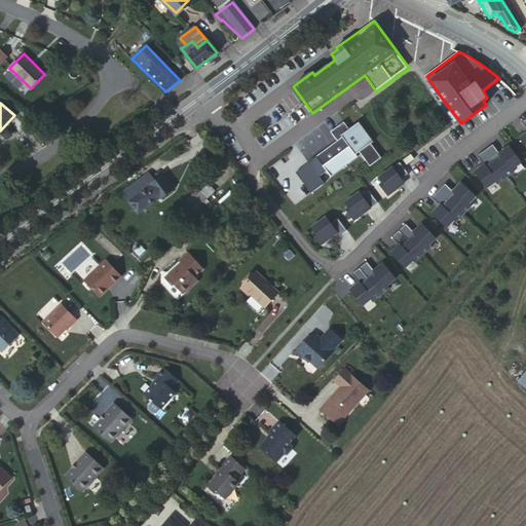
[(330,132),(336,141),(295,172),(310,192),(324,183),(318,176),(326,171),(330,176),(357,156),(355,153),(359,151),(369,165),(380,157),(370,143),(372,141),(358,121),(348,128),(343,121),(330,132)]
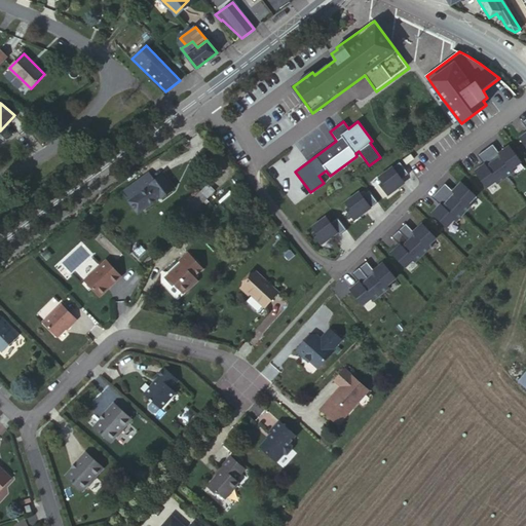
[(485,150),(505,178),(514,172),(513,168),(521,162),(509,147),(499,153),(493,144),(485,150)]
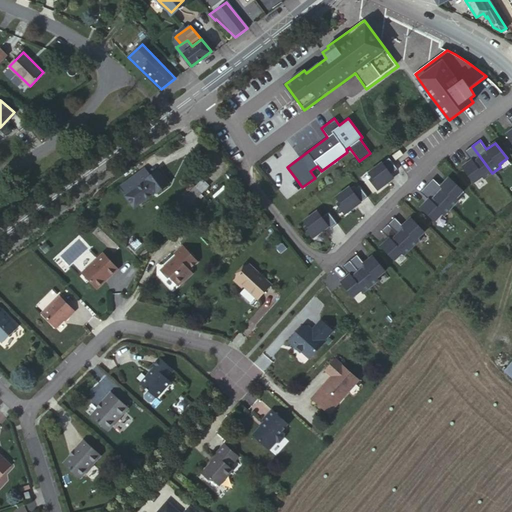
[(462,167),(473,183),(482,177),(483,179),(492,173),(472,146),(464,151),(471,160),(462,167)]
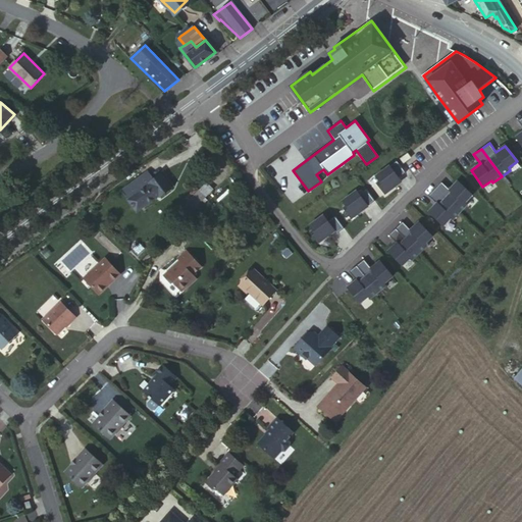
[(399,158),(403,162),(410,157),(407,152),(399,158)]
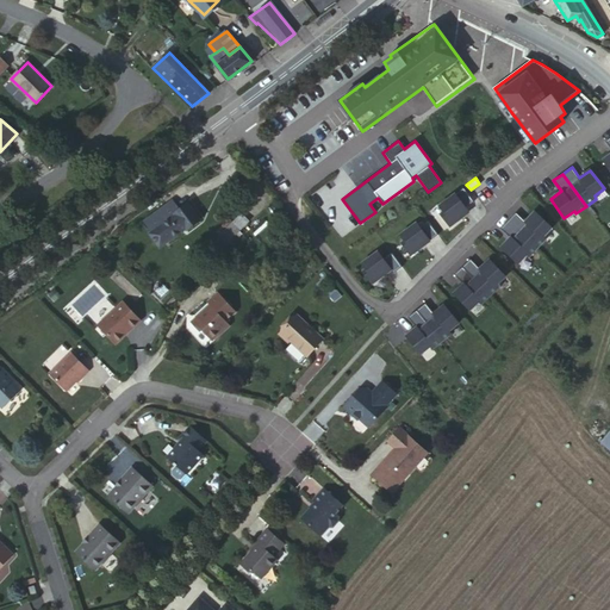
[(440,213),(449,226),(462,216),(461,213),(466,210),(465,207),(473,201),(462,187),(439,205),(443,211),(440,213)]
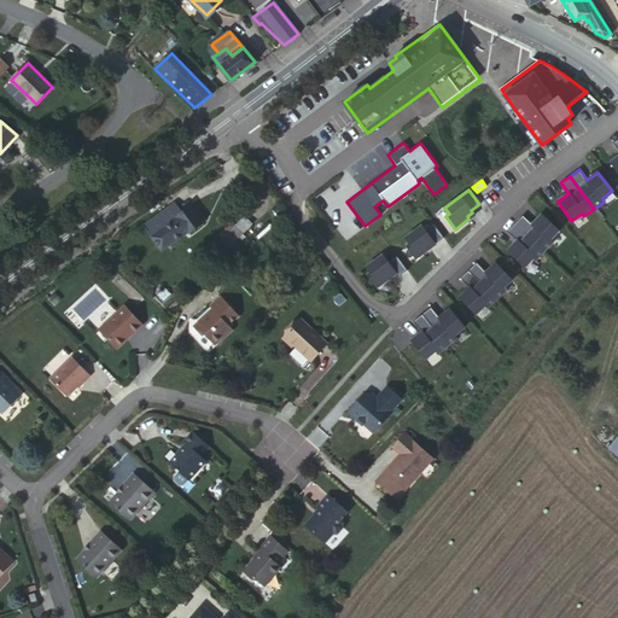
[(174,204),(156,217),(173,242),(188,231),(190,232),(203,222),(191,207),(181,213),(174,204)]
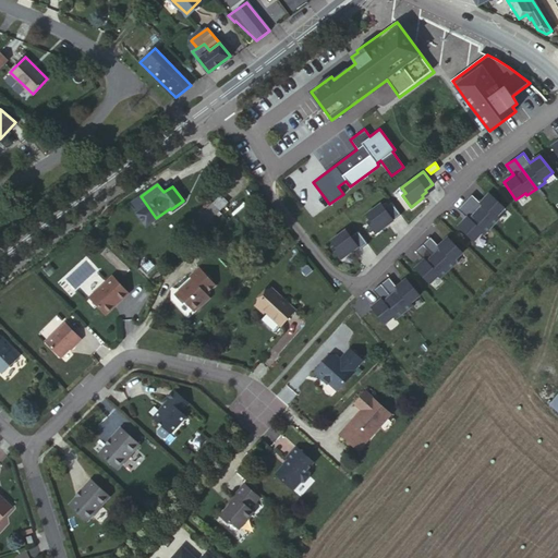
[(464,202),(490,227),(499,219),(497,217),(504,209),(488,194),(481,203),(472,194),(464,202)]
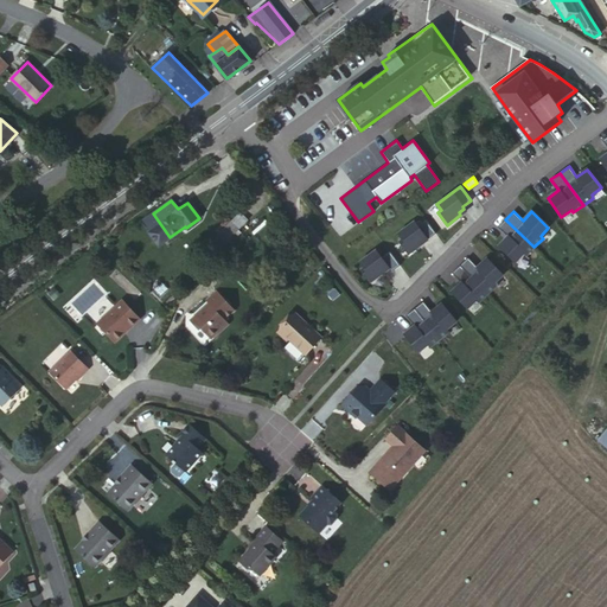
[(435,234),(425,218),(416,224),(414,221),(398,232),(402,238),(400,241),(408,253),(421,243),(420,241),(425,237),(427,240),(435,234)]
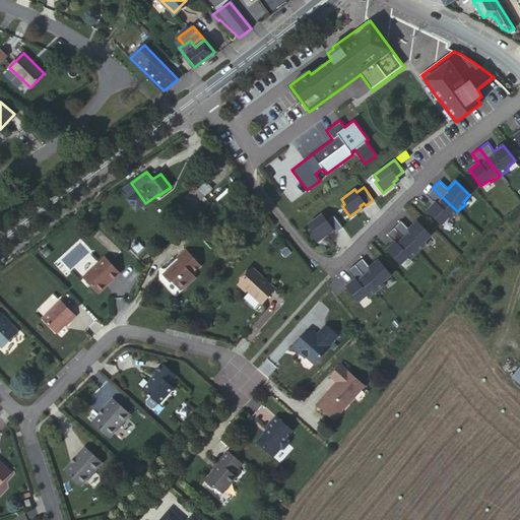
[(427,210),(441,224),(448,217),(450,219),(457,211),(433,188),(427,195),(435,202),(427,210)]
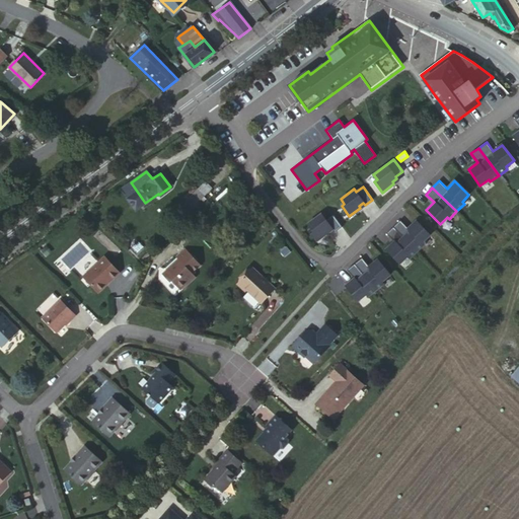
[(198,192),(181,210),(186,214),(203,196),(198,192)]
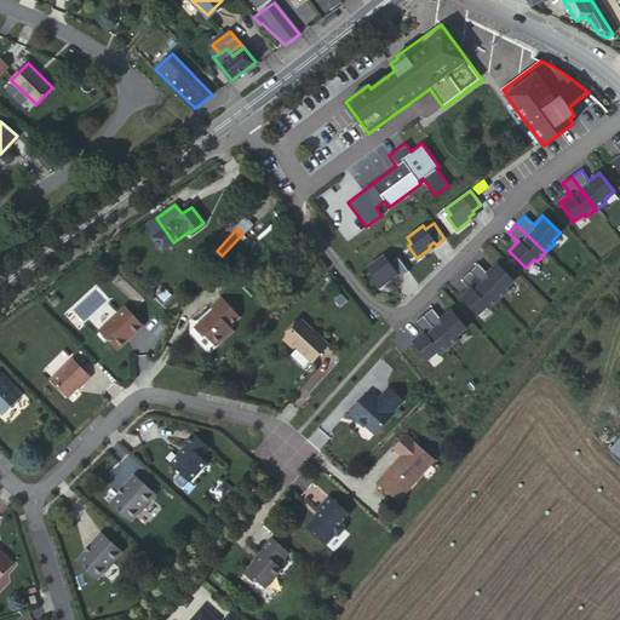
[(408,270),(397,256),(389,263),(384,254),(367,267),(372,273),(368,275),(378,287),(391,277),(389,275),(394,271),(399,277),(408,270)]
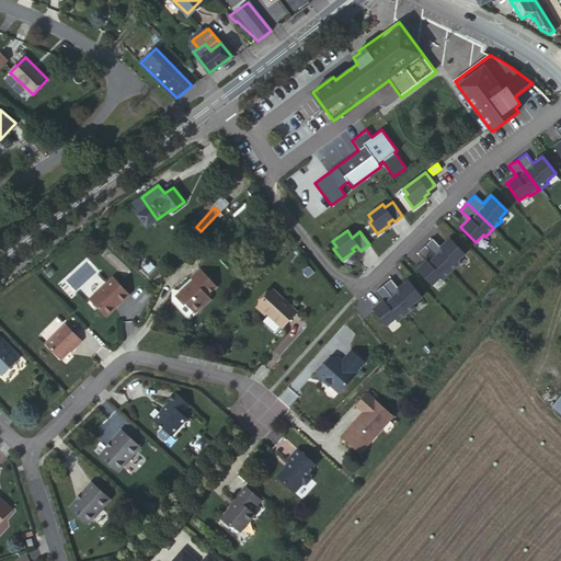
[(424,245),(449,272),(458,264),(456,262),(464,254),(449,239),(441,247),(432,238),(424,245)]
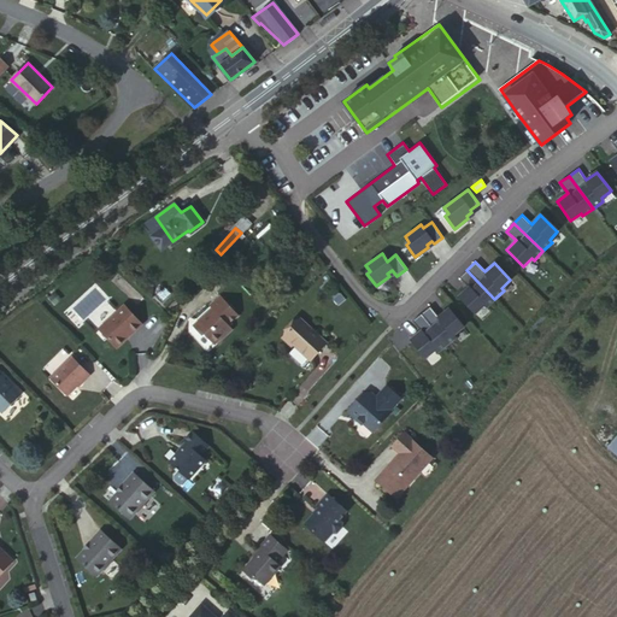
[(458,297),(474,313),(483,305),(486,307),(494,299),(466,270),(458,277),(468,287),(458,297)]
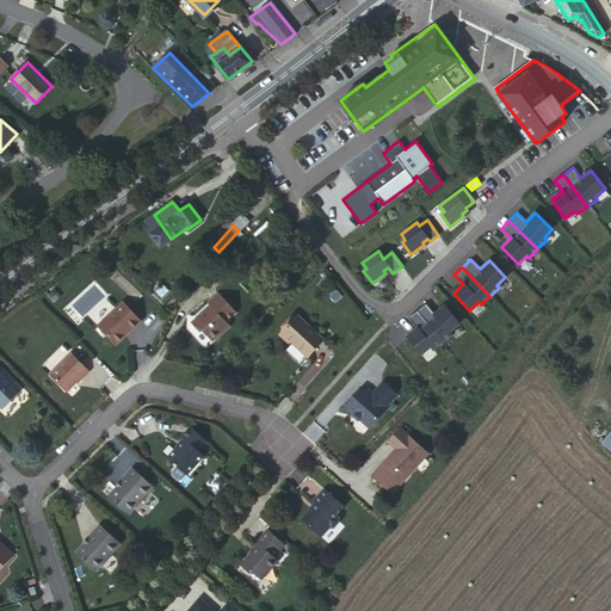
[(204,312),(192,322),(198,329),(203,331),(213,339),(215,339),(220,334),(224,335),(230,331),(232,326),(229,322),(239,314),(220,292),(209,303),(213,307),(205,313),(204,312)]
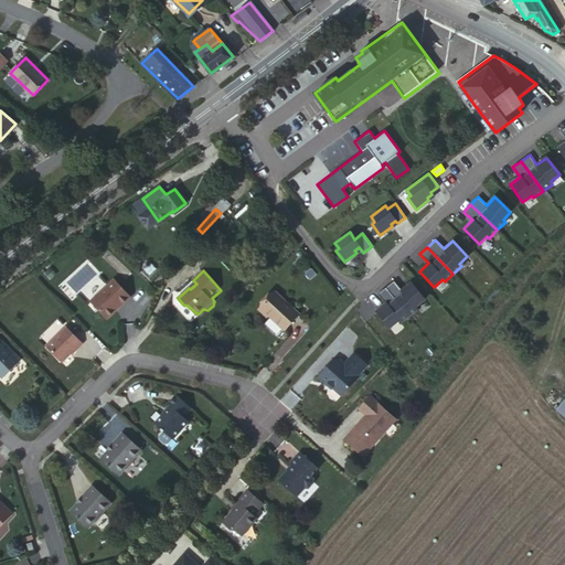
[(115,278),(89,301),(106,318),(131,296),(115,278)]
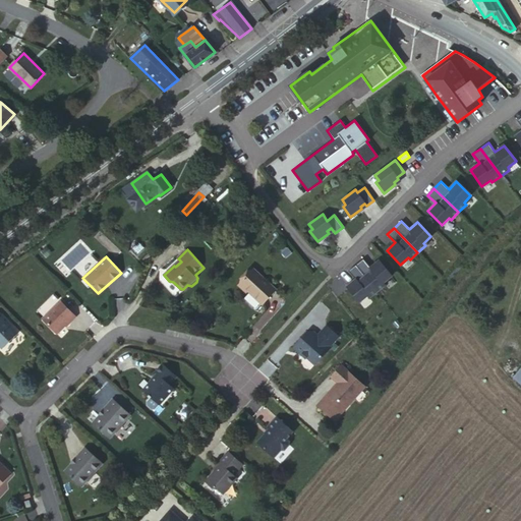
[(362,258),(355,265),(377,291),(385,284),(383,282),(391,276),(379,261),(369,268),(362,258)]
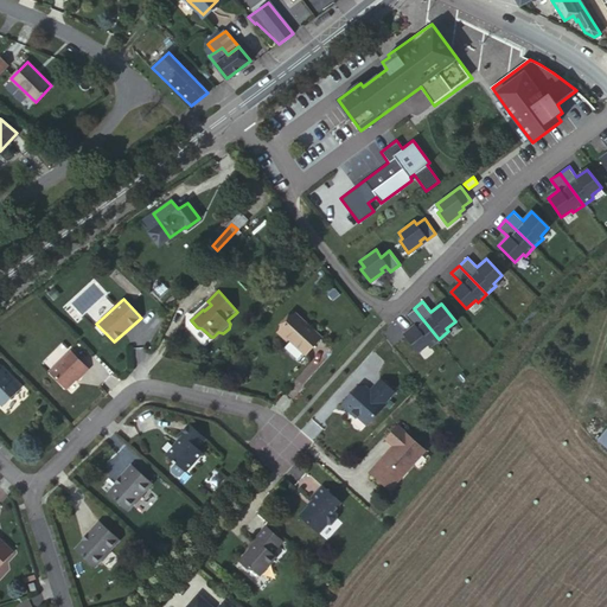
[(403,333),(417,352),(426,344),(428,347),(439,339),(414,308),(404,315),(413,325),(403,333)]
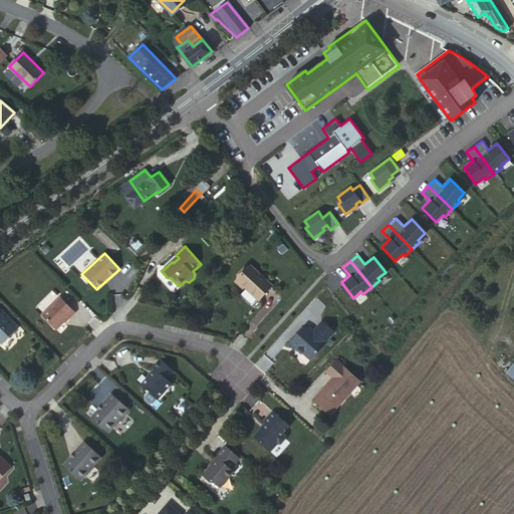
[(250,265),(236,281),(244,289),(245,287),(260,300),(273,286),(250,265)]
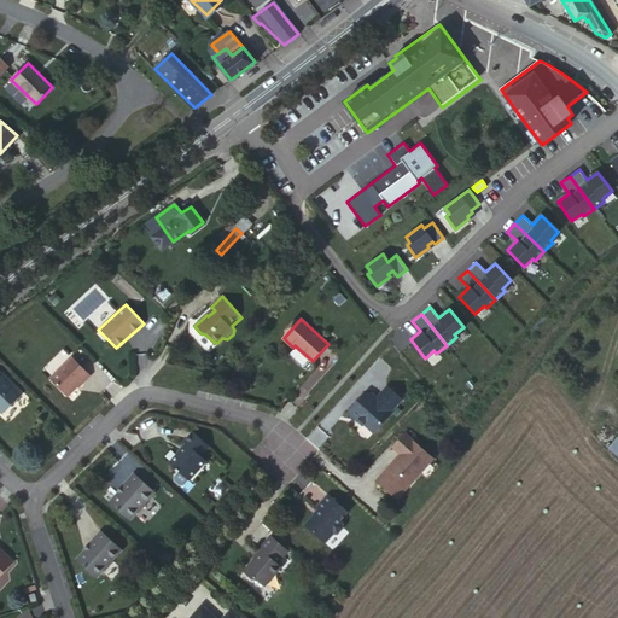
[(73,354),(50,377),(66,394),(82,380),(83,380),(91,374),(73,354)]
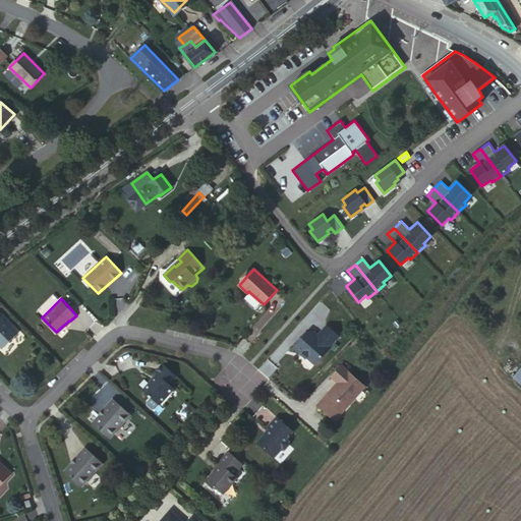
[(0,313),(0,347),(1,348),(4,348),(18,334),(4,320),(5,319),(0,313)]
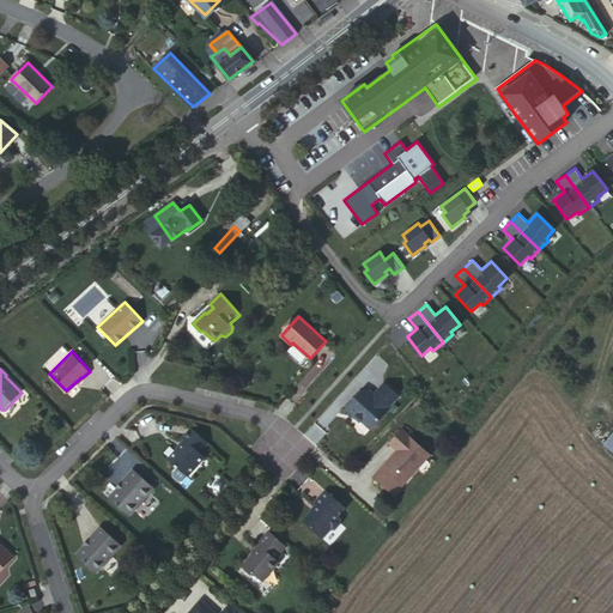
[(363,390),(345,411),(354,420),(357,419),(370,431),(387,411),(386,410),(396,399),(383,387),(374,398),(364,390),(363,390)]
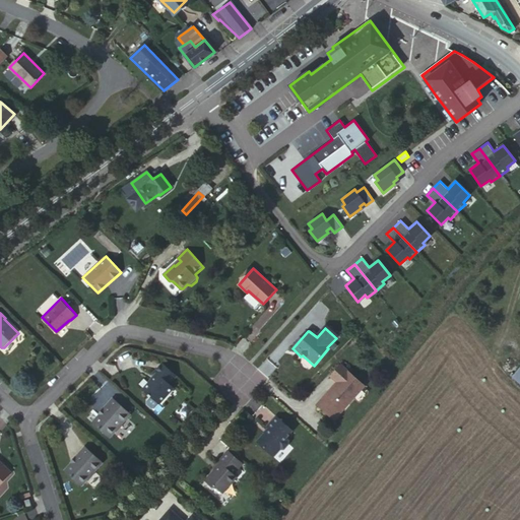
[(153,407),(173,387),(168,383),(176,375),(163,363),(154,371),(156,373),(154,376),(155,376),(152,381),(149,381),(142,388),(150,396),(146,400),(146,404),(150,407),(153,407)]
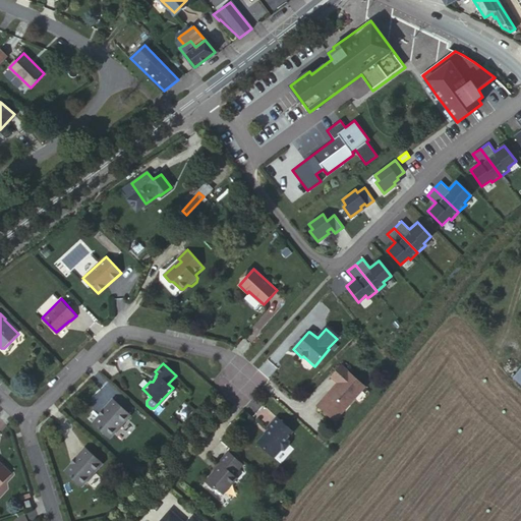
[(336,386),(314,410),(332,425),(362,392),(340,370),(330,381),(336,386)]
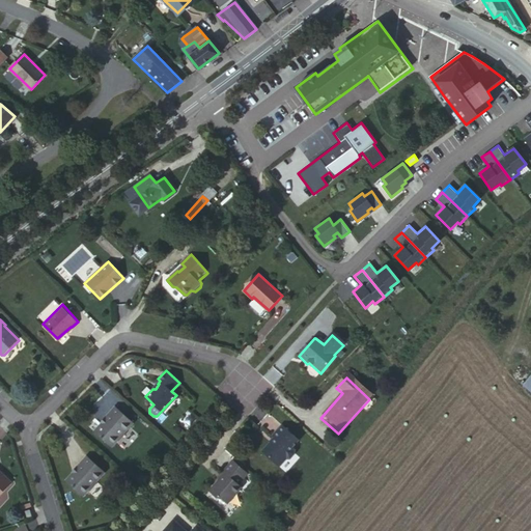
[(106,417),(93,430),(110,445),(116,439),(117,440),(124,432),(123,431),(133,422),(114,406),(105,416),(106,417)]
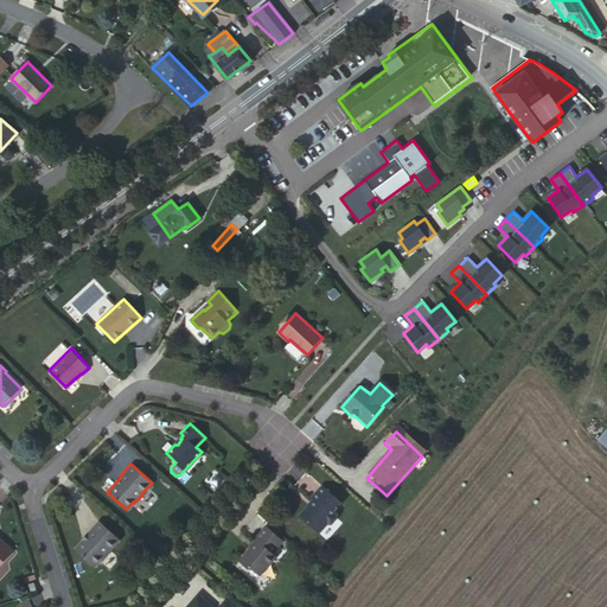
[(296,516),(324,490),(318,483),(307,494),(311,498),(306,503),(302,504),(294,513),(296,516)]
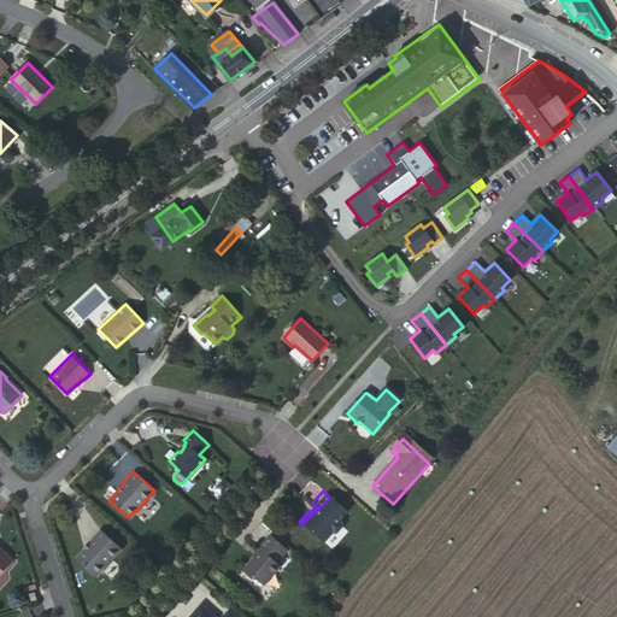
[(344,513),(329,498),(301,524),(323,545),(330,536),(334,535),(340,530),(339,524),(336,522),(344,513)]
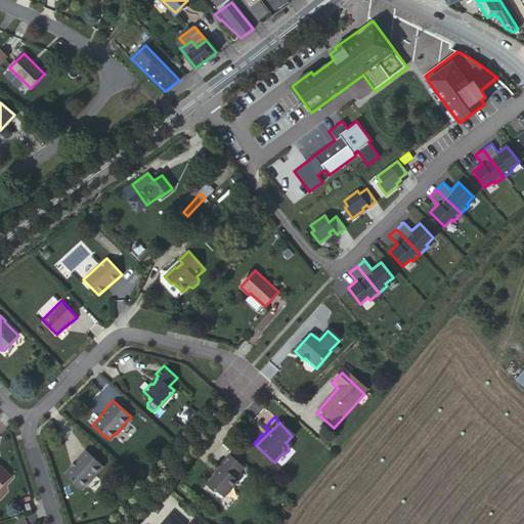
[(102,466),(84,449),(74,460),(76,461),(63,473),(79,488),(85,481),(87,483),(93,476),(92,476),(102,466)]
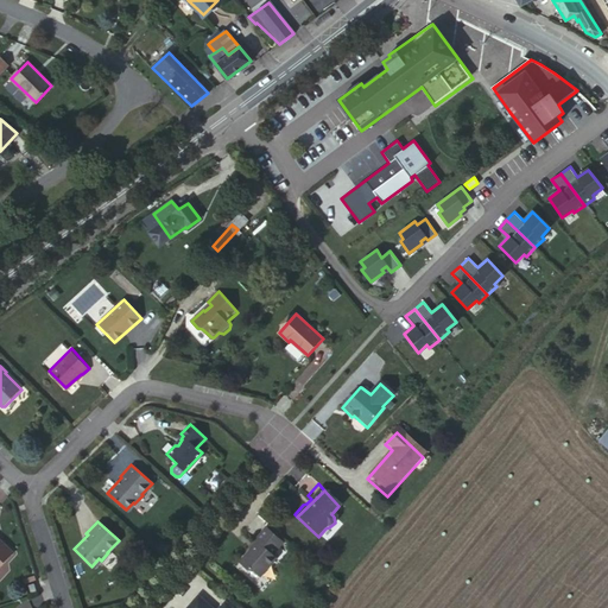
[(248,570),(279,539),(265,525),(254,537),(257,539),(254,543),(255,544),(254,545),(249,546),(239,558),(248,570)]
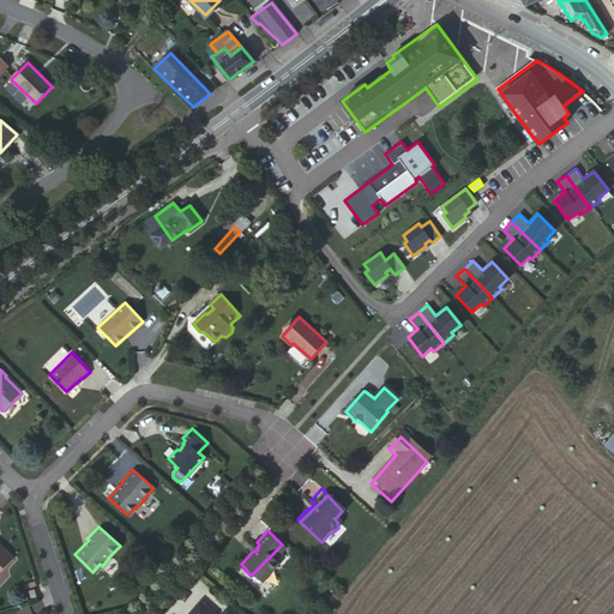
[(0,573),(14,559),(0,545),(0,573)]
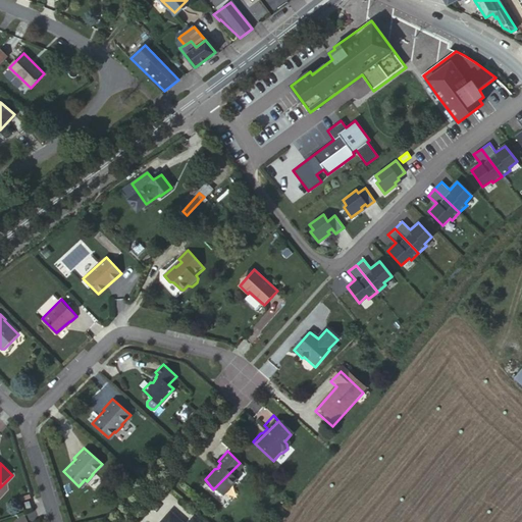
[(240,463),(213,489),(218,490),(224,497),(238,481),(233,477),(240,470),(238,468),(241,465),(240,463)]
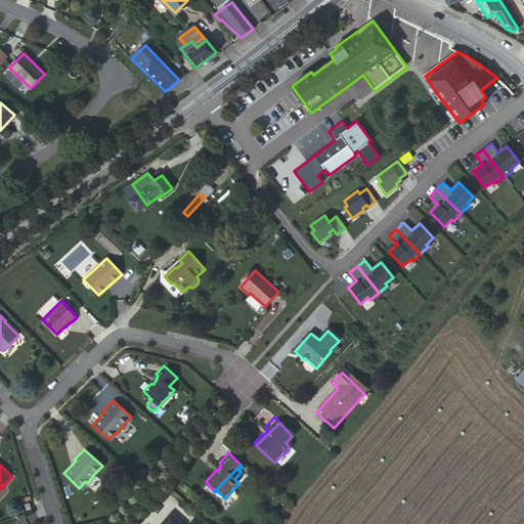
[(157,523),(180,523),(168,511),(157,523)]
